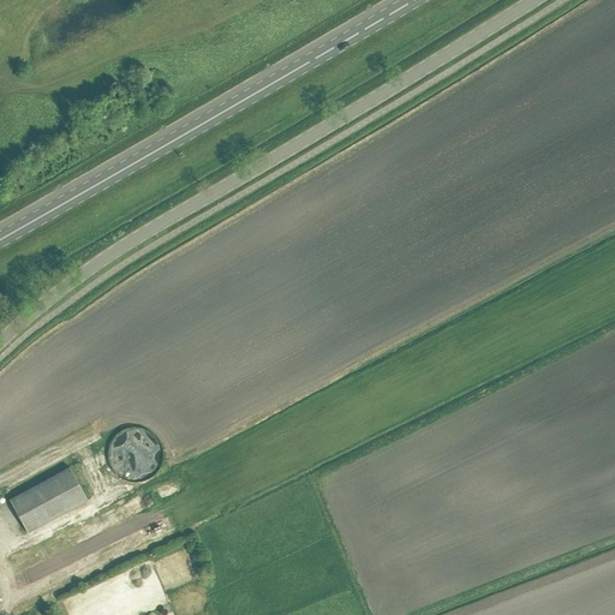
[(155,472),(159,466),(162,458),(162,451),(160,445),(157,439),(153,434),(147,429),(142,427),(135,427),(130,427),(124,428),(119,430),(113,435),(109,440),(107,445),(106,452),(106,458),(107,464),(111,471),(115,476),(120,479),(127,482),(131,482),(137,483),(143,481),(149,478),(155,472)]
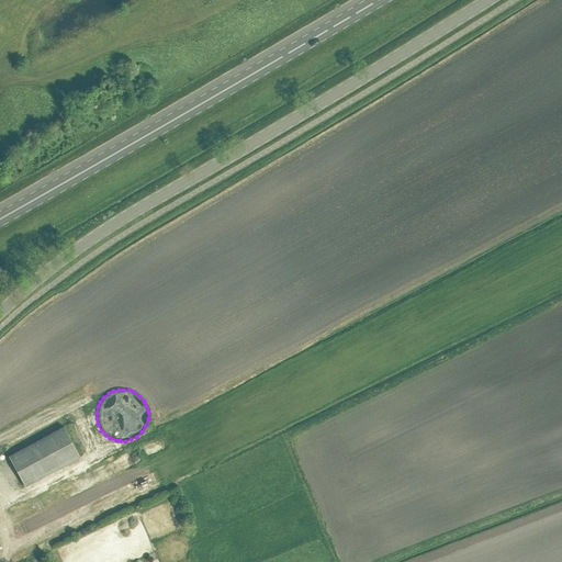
[(8,456),(23,486),(78,456),(63,426),(8,456)]
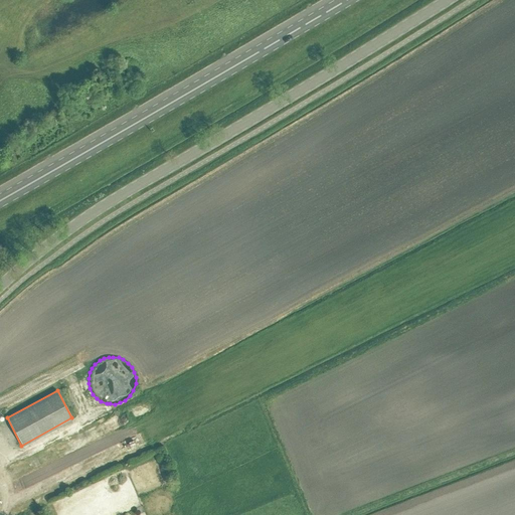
[(153,445),(169,441),(167,431),(160,432),(150,434),(153,445)]
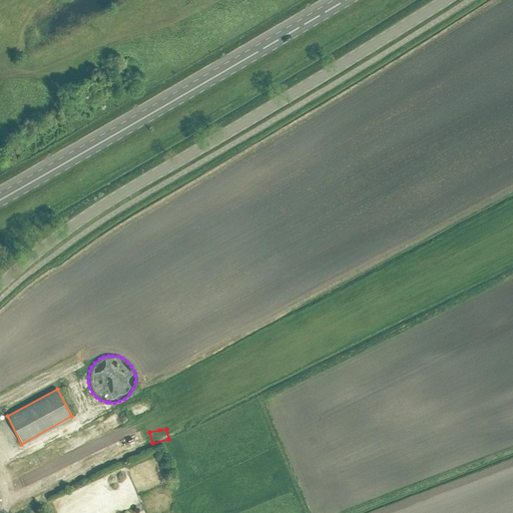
[(138,448),(149,442),(146,437),(135,442),(138,448)]
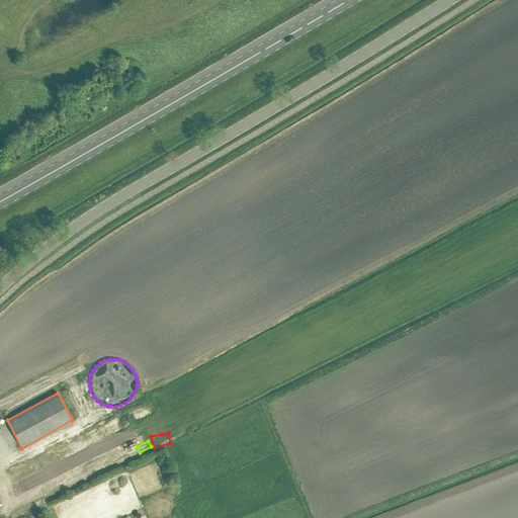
[(56,457),(59,463),(73,454),(70,448),(56,457)]
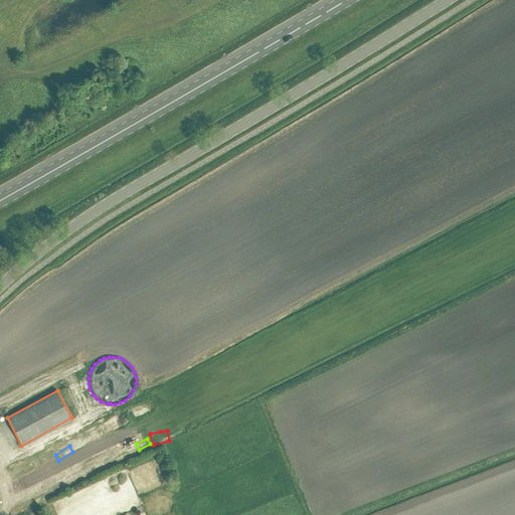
[(78,471),(81,478),(96,472),(93,466),(78,471)]
